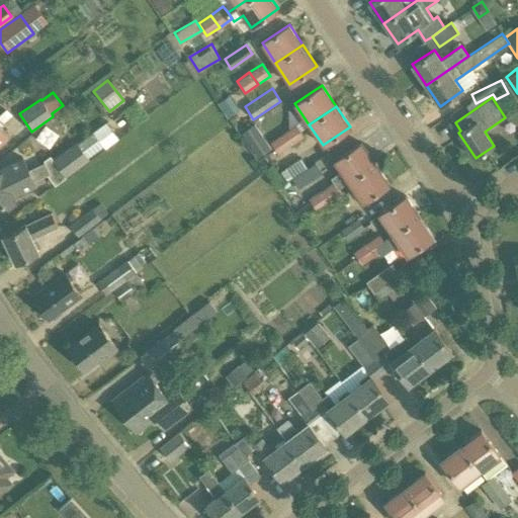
[(0,143),(9,137),(0,125),(0,121),(1,121),(0,119),(0,143)]
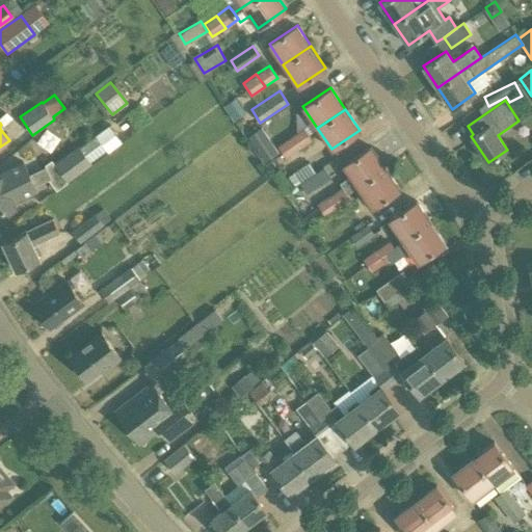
[(264,161),(278,152),(262,127),(248,136),(264,161)]
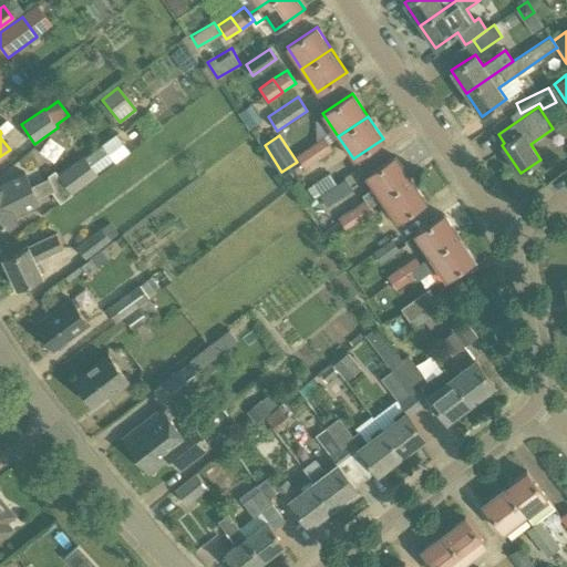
[(309,146),(319,160),(332,150),(323,136),(309,146)]
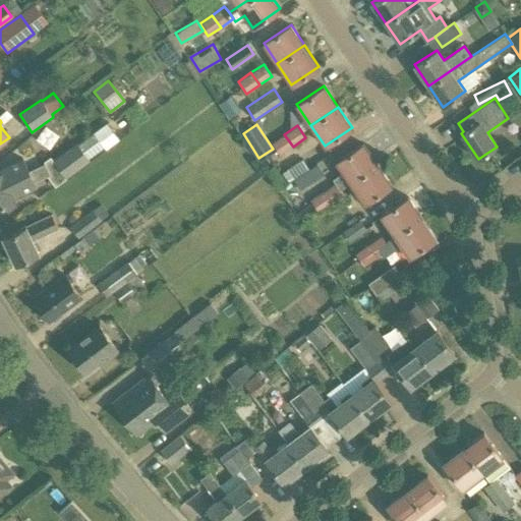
[(90,161),(88,158),(104,147),(94,132),(77,145),(76,142),(53,159),(67,178),(90,161)]
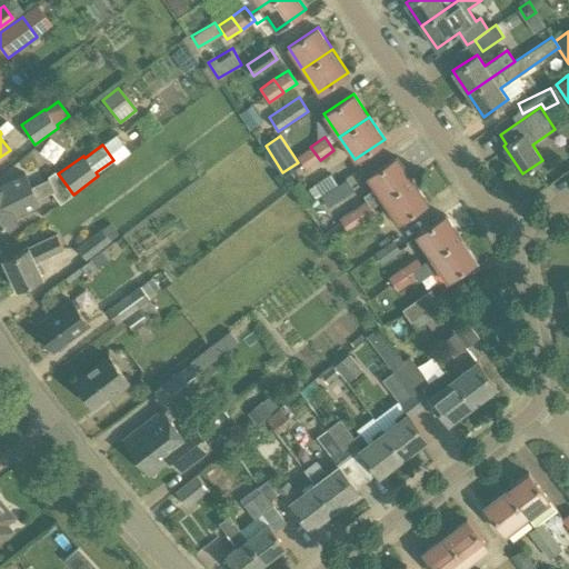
[(306,169),(320,160),(310,147),(297,156),(306,169)]
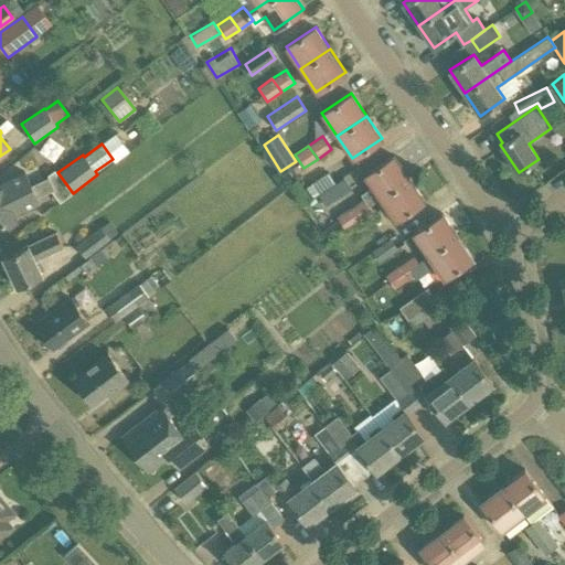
[(372,187),(361,194),(364,199),(365,199),(370,205),(380,198),(409,178),(394,155),(364,174),(372,187)]
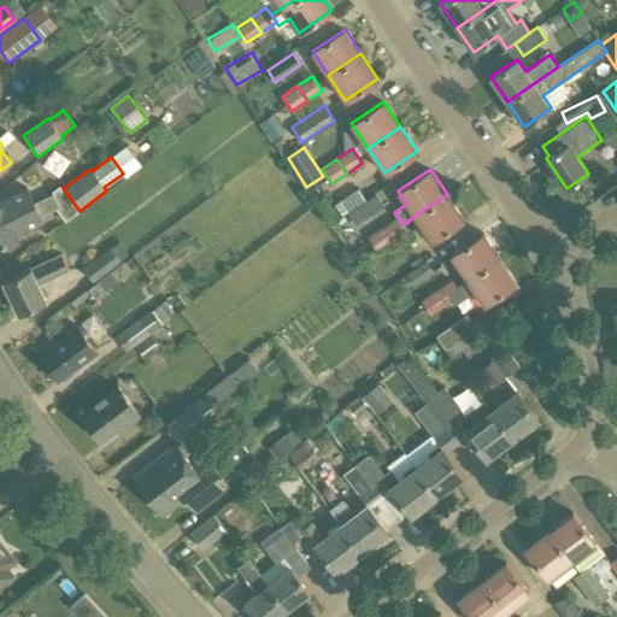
[(34,203),(27,187),(0,199),(0,201),(1,205),(0,205),(0,244),(17,236),(15,233),(42,219),(40,216),(60,206),(54,193),(34,203)]
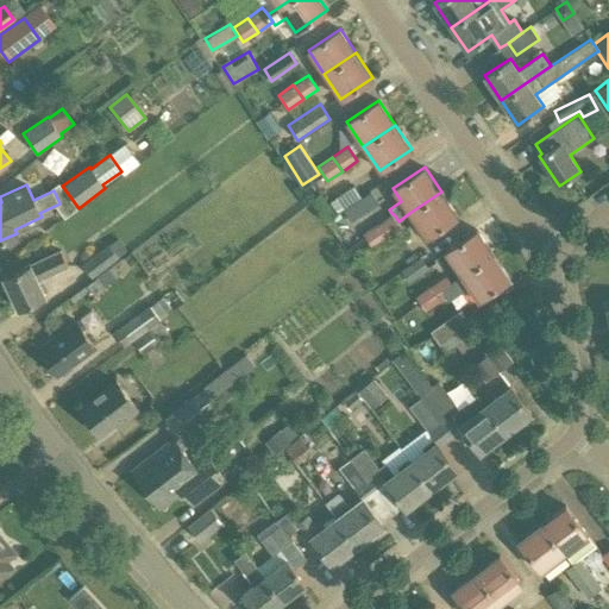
[(345,208),(360,198),(353,186),(337,198),(345,208)]
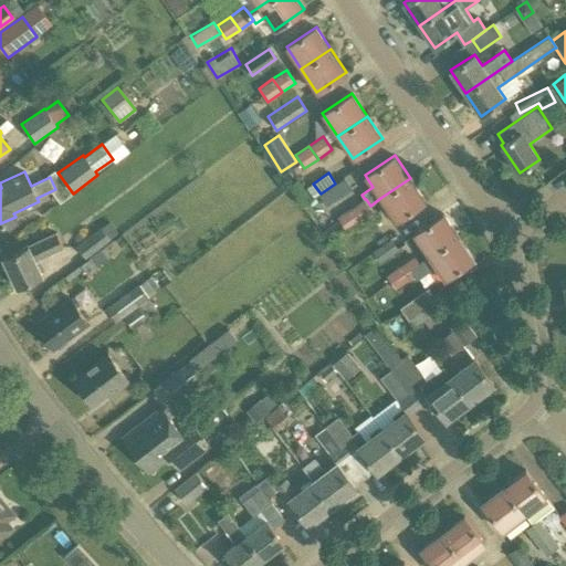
[(410,178),(380,198),(396,220),(426,200),(410,178)]
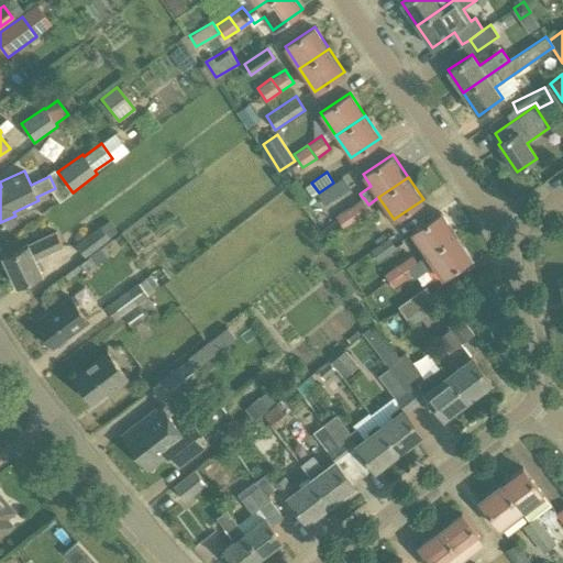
[(324,205),(350,188),(343,178),(318,195),(324,205)]
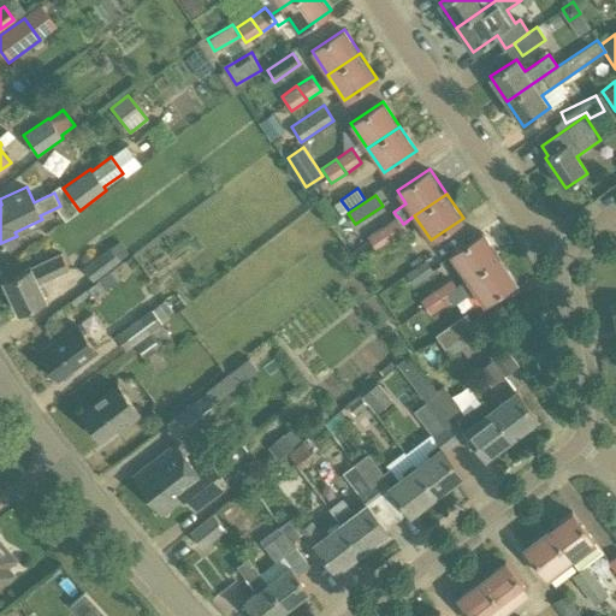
[(397,217),(383,226),(392,240),(407,230),(403,224),(398,217),(397,217)]
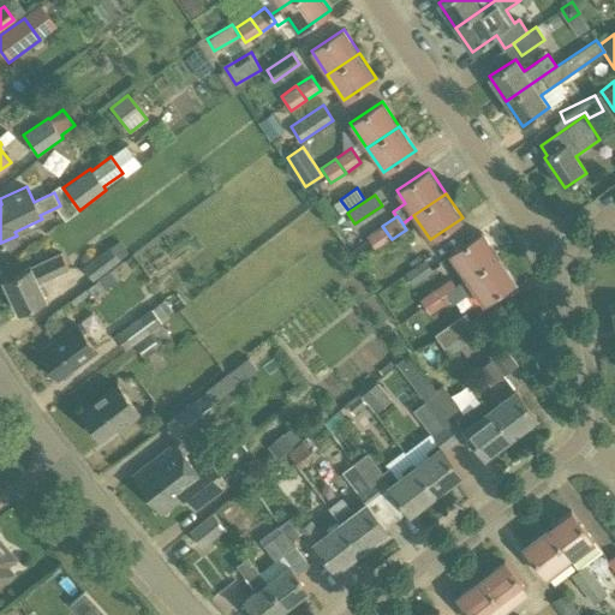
[(382,226),(368,236),(377,249),(392,239),(382,226)]
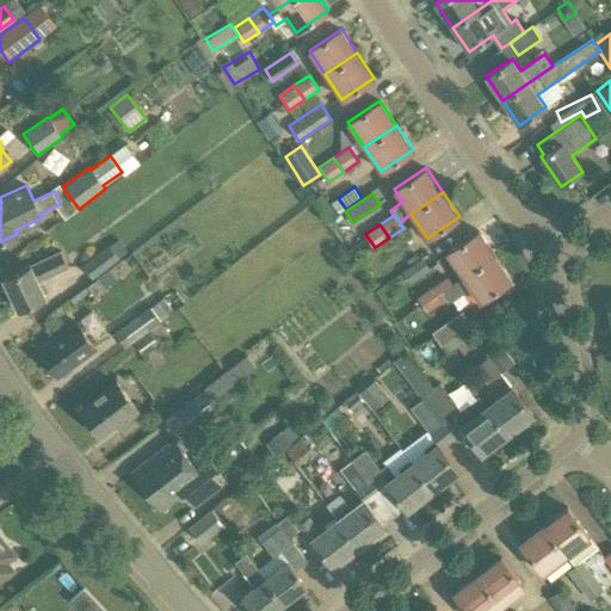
[(463,276),(495,254),(479,230),(446,252),(463,276)]
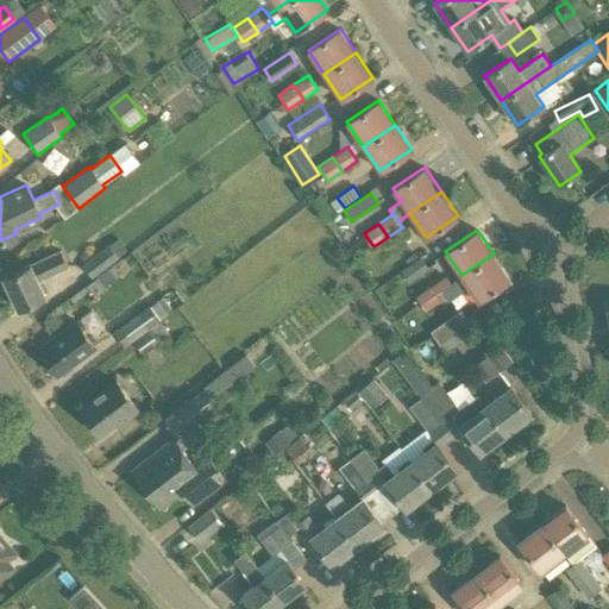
[(92,277),(119,257),(110,244),(82,264),(92,277)]
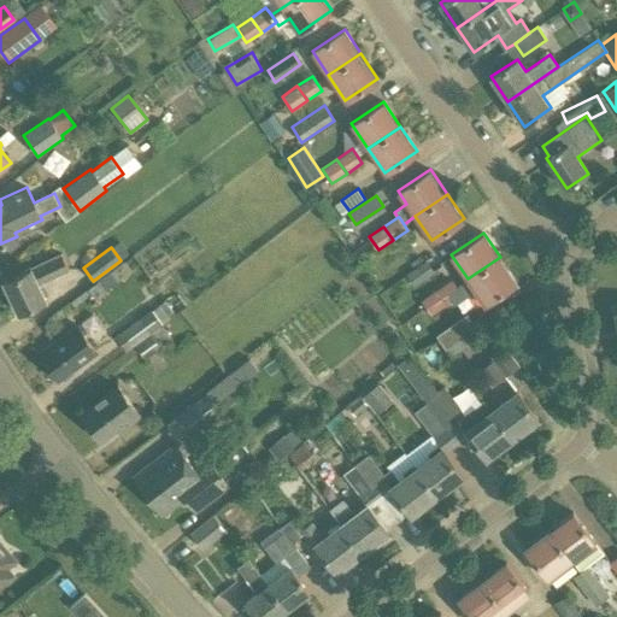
[(69,269),(62,254),(31,269),(31,268),(4,281),(18,312),(46,300),(39,283),(69,269)]
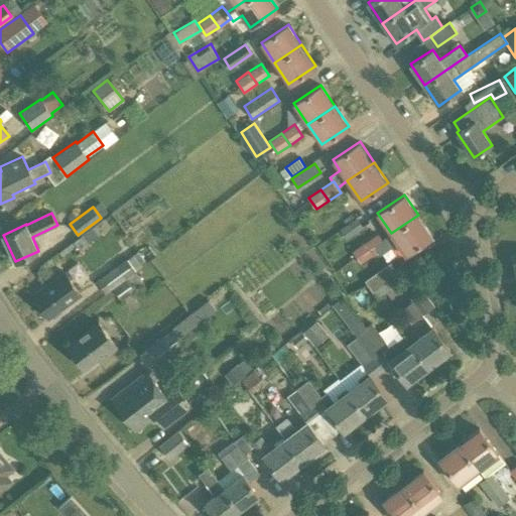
[(378,235),(366,243),(373,254),(378,250),(380,254),(397,243),(405,254),(432,236),(418,215),(391,233),(382,240),(378,235)]
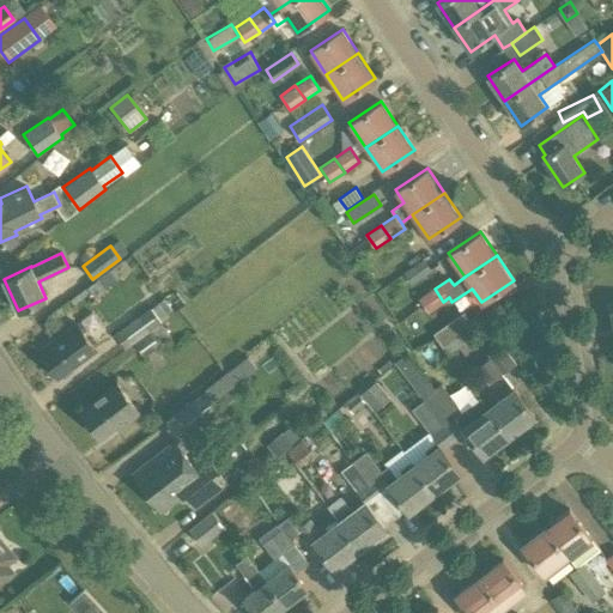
[(412,284),(431,271),(424,259),(404,273),(412,284)]
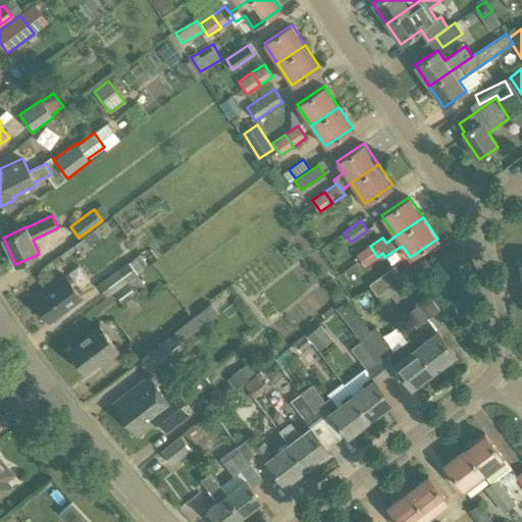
[(82,254),(91,247),(90,245),(111,228),(105,221),(74,245),(82,254)]
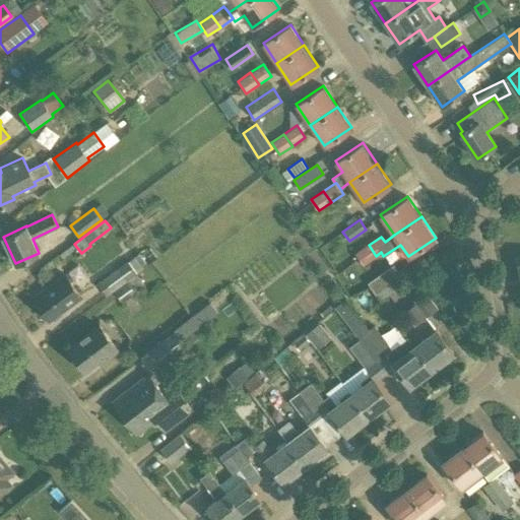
[(376,256),(369,245),(356,253),(364,264),(376,256)]
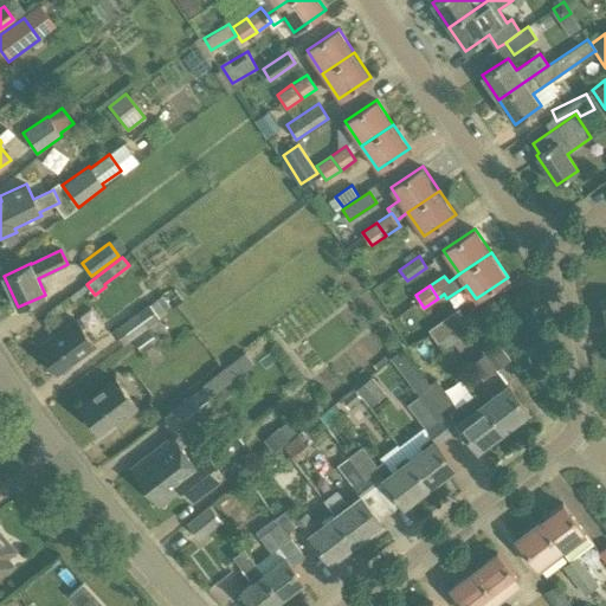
[(124,345),(160,318),(148,304),(114,330),(124,345)]
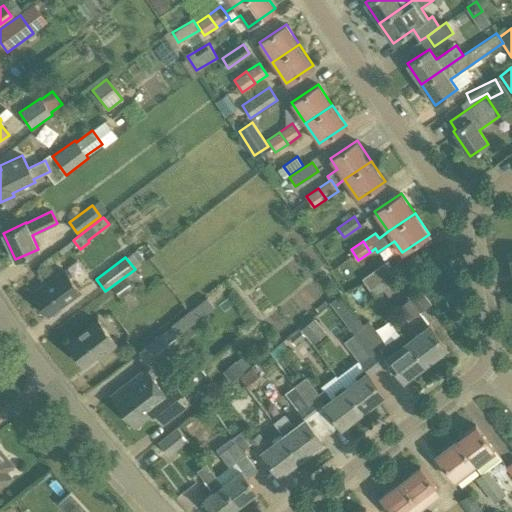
[(369,289),(395,271),(388,261),(362,279),(369,289)]
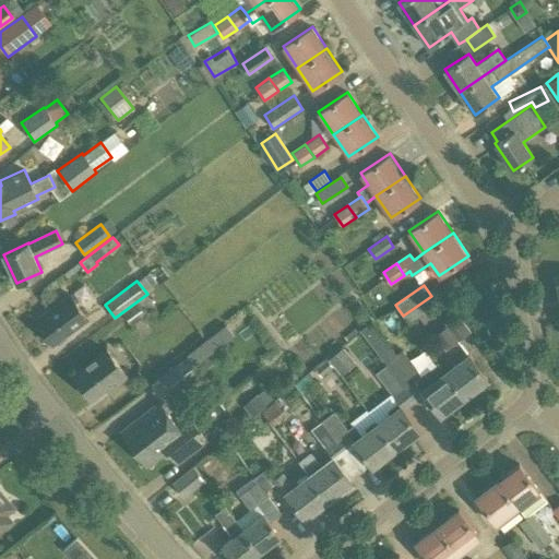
[(52,345),(88,319),(70,295),(35,321),(52,345)]
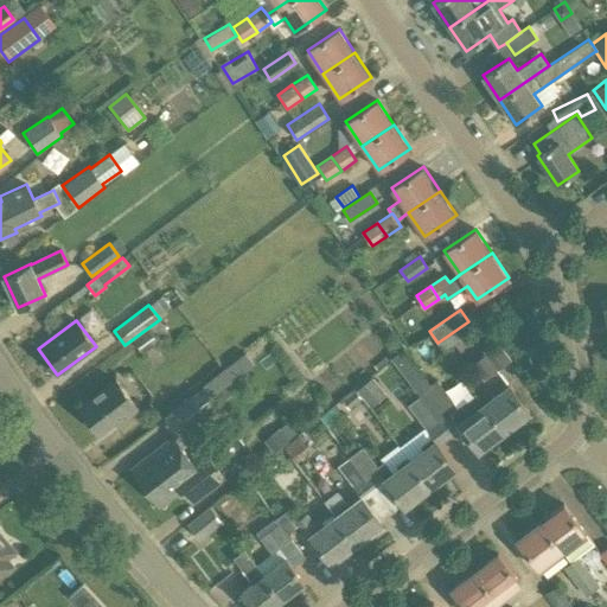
[(148,328),(133,339),(142,352),(158,342),(148,328)]
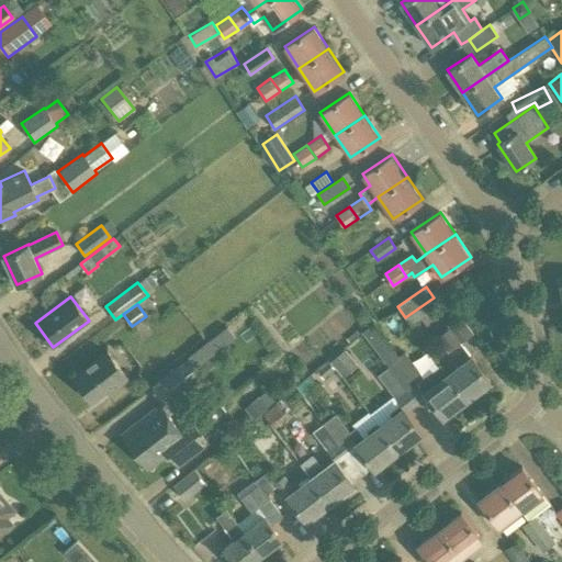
[(448,352),(473,333),(459,315),(447,325),(449,327),(437,337),(448,352)]
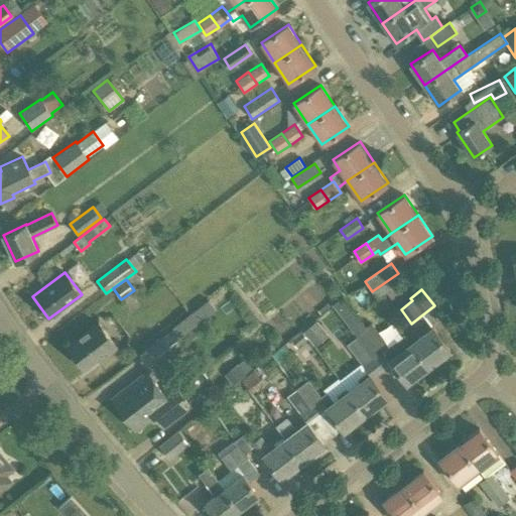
[(353,332),(362,326),(349,307),(341,313),(353,332)]
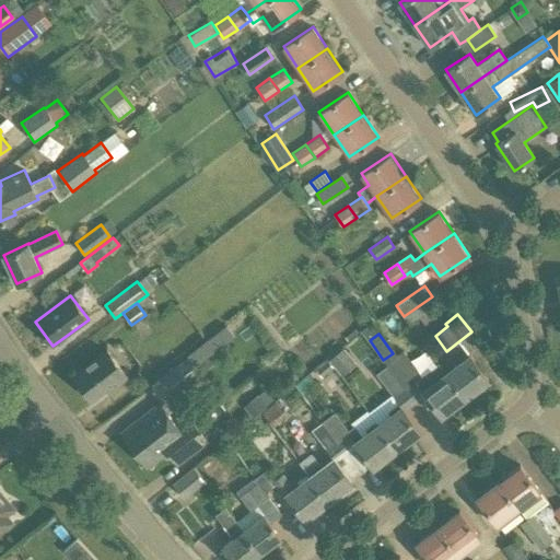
[(352,358),(343,348),(328,361),(337,371),(352,358)]
